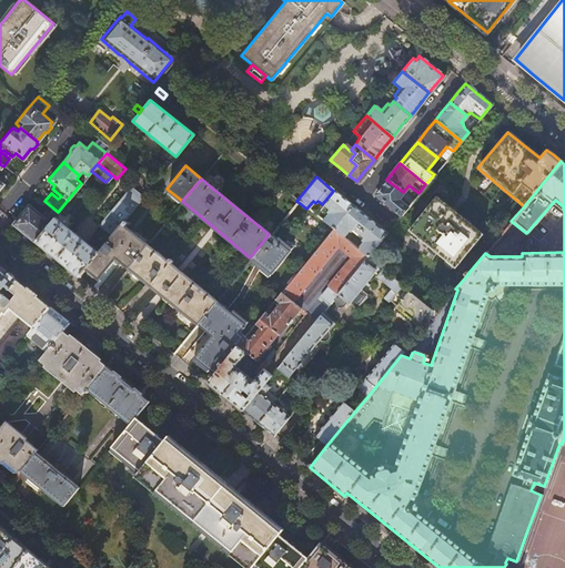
[(374,195),(400,216),(406,208),(402,203),(403,201),(399,198),(403,192),(386,180),(379,190),(374,195)]
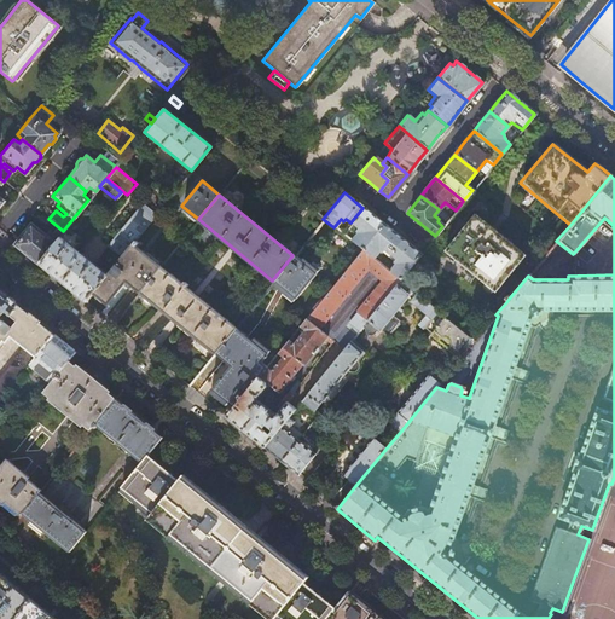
[(134,241),(155,214),(140,202),(105,246),(120,258),(134,241)]
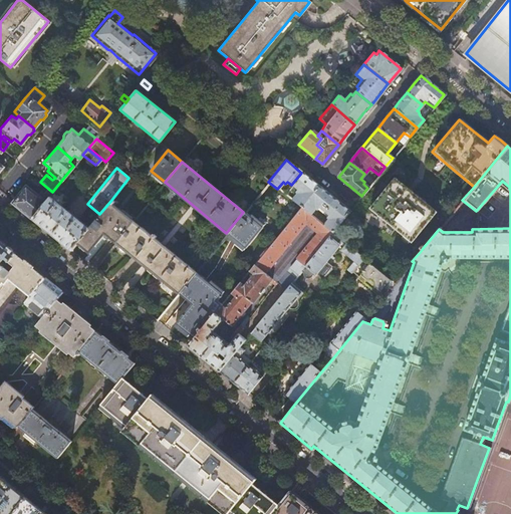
[(299,207),(317,186),(309,179),(301,173),(291,185),(296,189),(294,191),(296,193),(291,200),(299,207)]
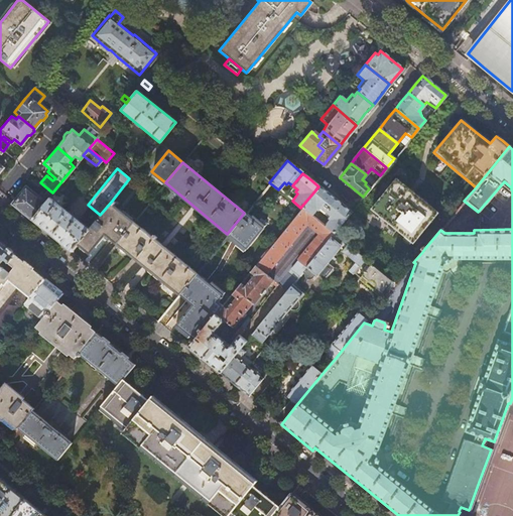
[(370,209),(411,243),(436,213),(410,191),(395,178),(370,209)]
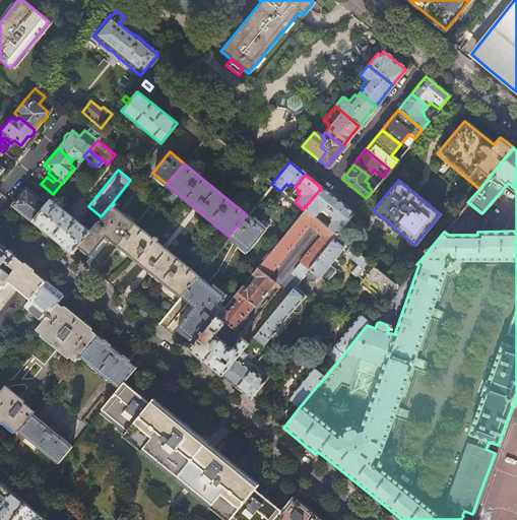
[(22,214),(30,221),(53,194),(41,184),(35,191),(40,194),(37,198),(24,188),(19,195),(11,205),(22,214)]
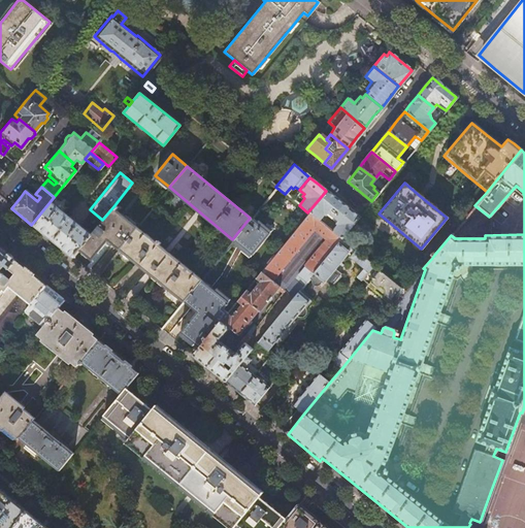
[(332,217),(342,203),(333,196),(326,191),(307,212),(317,221),(323,213),(325,215),(324,216),(327,219),(330,215),(332,217)]
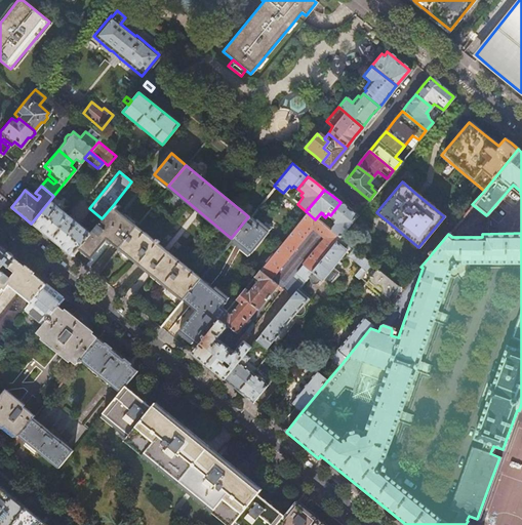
[(71,256),(77,248),(89,234),(51,202),(55,197),(53,196),(31,224),(50,239),(71,256)]
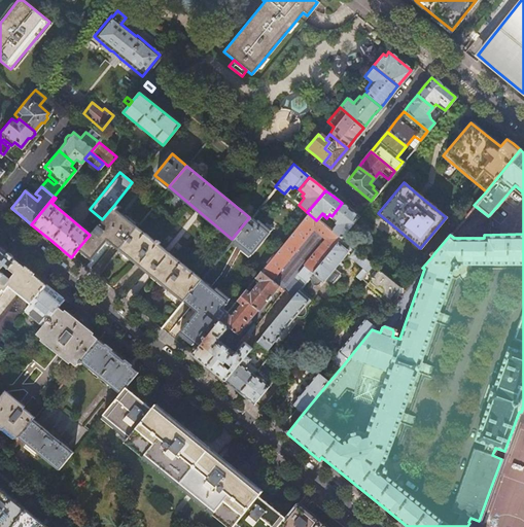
[(329,231),(339,239),(357,216),(349,209),(342,203),(332,216),(336,219),(334,222),(336,224),(329,231)]
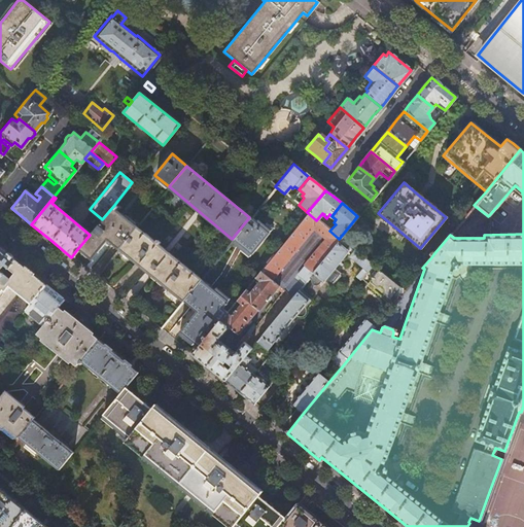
[(118,248),(136,226),(114,209),(116,206),(114,205),(102,219),(90,235),(77,249),(84,255),(90,258),(106,239),(114,245),(118,248)]
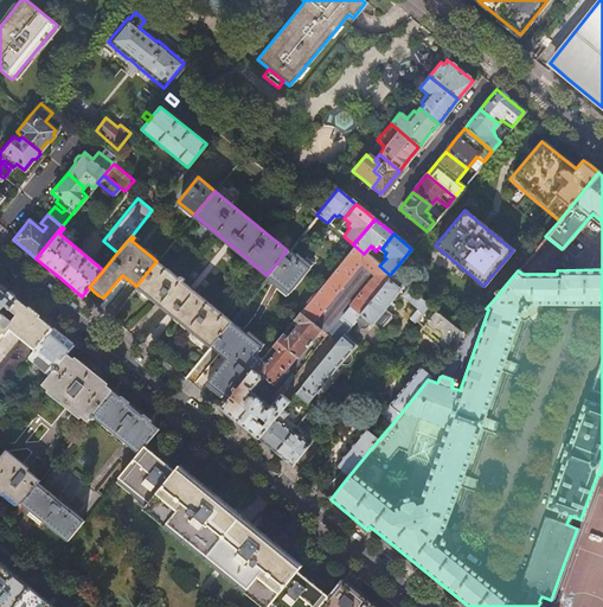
[(321,336),(326,331),(338,340),(342,333),(354,319),(390,275),(379,266),(372,260),(364,254),(353,244),(293,320),(297,324),(295,326),(294,327),(293,328),(292,330),(290,331),(290,332),(290,333),(287,337),(282,333),(271,345),(276,350),(270,356),(270,355),(267,359),(265,362),(264,363),(260,359),(226,400),(219,408),(235,421),(248,432),(256,439),(280,409),(287,401),(280,395),(286,387),(284,385),(283,388),(280,385),(268,401),(270,403),(267,406),(251,393),(251,389),(260,378),(263,378),(271,385),(295,357),(296,358),(316,332),(321,336)]
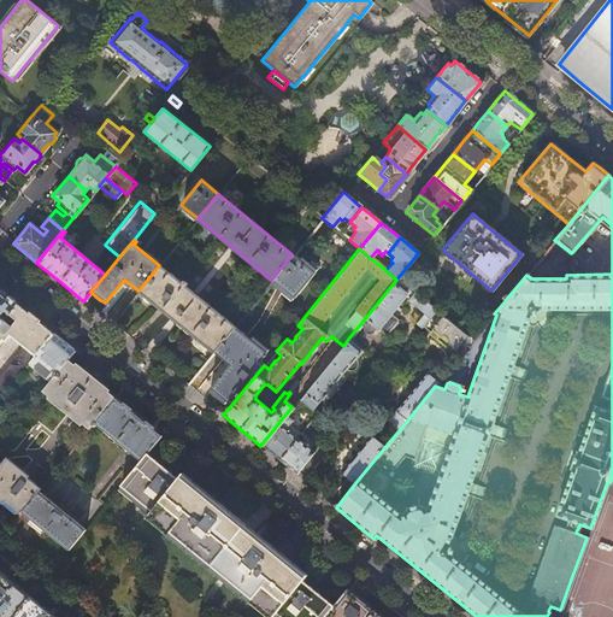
[(298,259),(292,254),(271,280),(292,297),(311,271),(296,259),(298,259)]
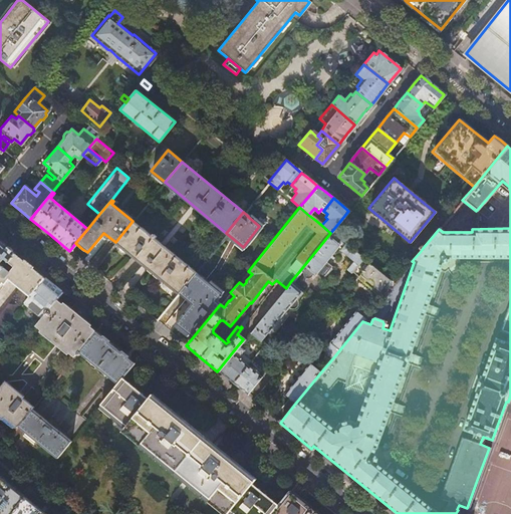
[(178,293),(195,272),(133,221),(115,242),(130,254),(136,259),(143,265),(146,267),(165,282),(178,293)]
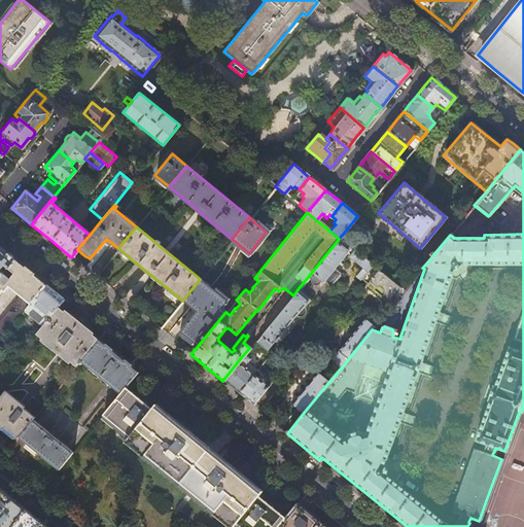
[(339,239),(308,277),(309,278),(309,279),(309,280),(309,281),(309,282),(309,283),(310,283),(315,285),(316,284),(320,279),(328,286),(341,271),(335,266),(346,251),(349,253),(347,256),(361,269),(356,274),(361,277),(372,265),(339,239)]
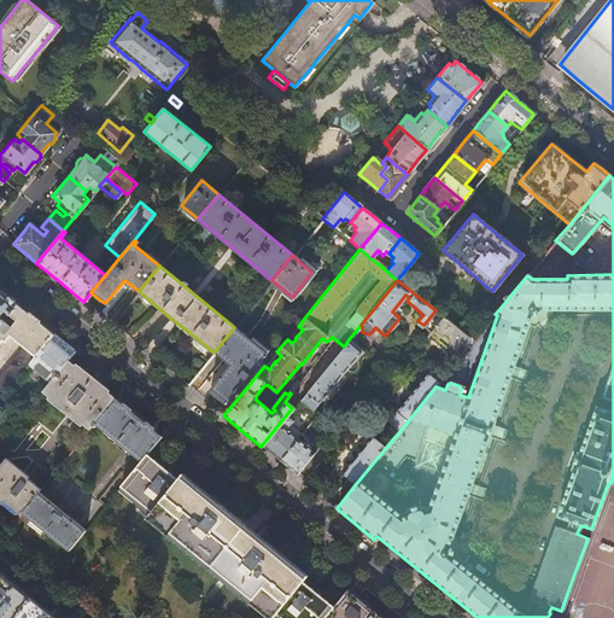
[(0,324),(16,305),(3,293),(0,291),(0,324)]
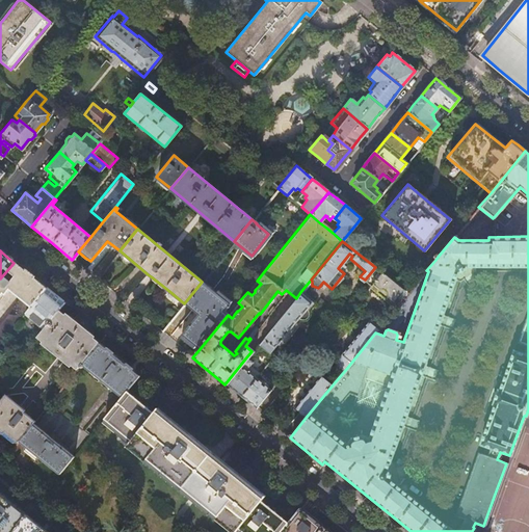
[(0,342),(24,314),(45,288),(27,273),(14,263),(0,278),(0,342)]
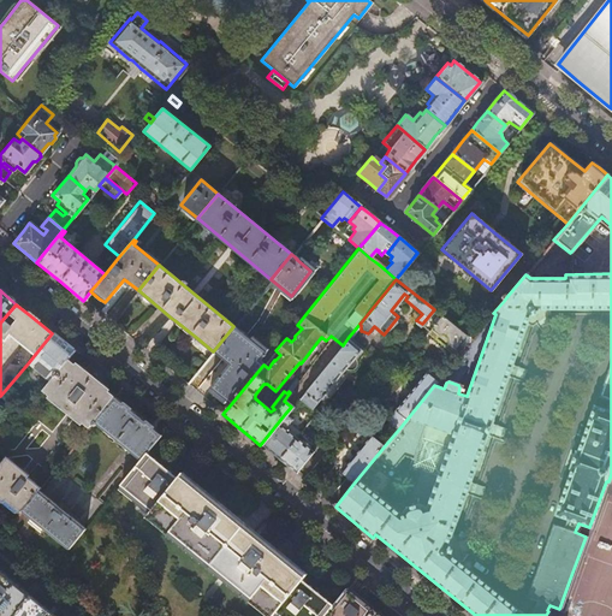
[(422,324),(422,325),(429,331),(428,332),(449,349),(449,350),(452,353),(455,351),(459,355),(471,341),(434,309),(422,324)]
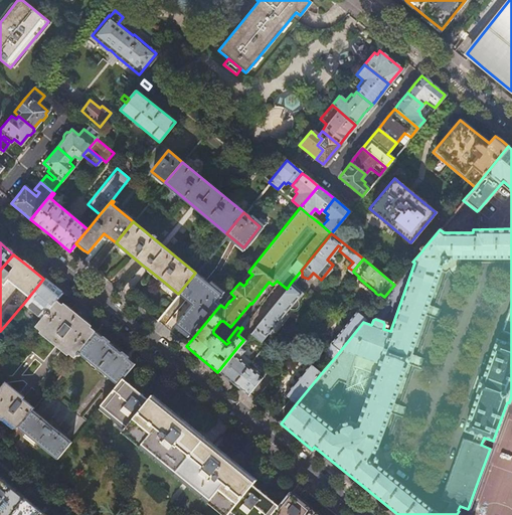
[(221,294),(195,273),(178,294),(181,297),(187,302),(190,304),(174,324),(181,331),(192,339),(220,305),(215,301),(218,297),(219,298),(220,297),(219,296),(221,294)]
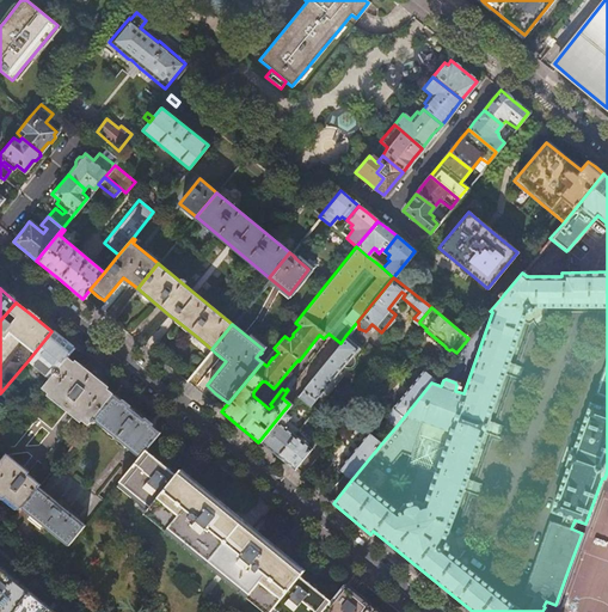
[(60,338),(51,331),(28,361),(48,378),(66,357),(73,348),(60,338)]
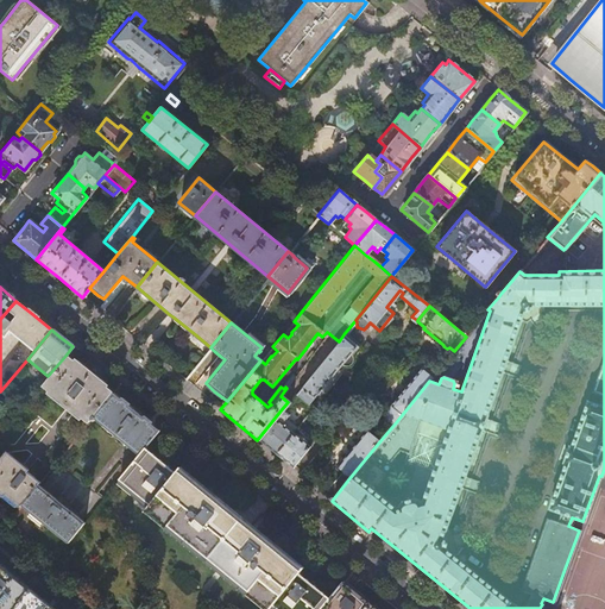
[(294,395),(307,405),(340,364),(342,364),(344,364),(345,364),(346,364),(347,363),(348,362),(350,360),(350,359),(350,358),(350,357),(350,356),(350,355),(357,346),(351,341),(344,334),(339,341),(294,395)]
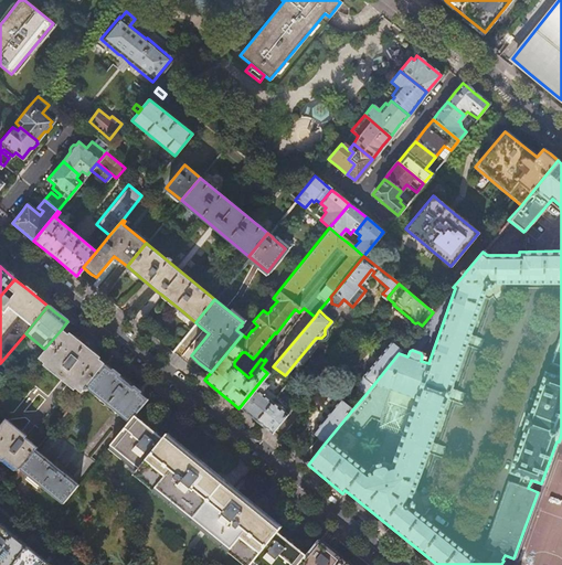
[(82,392),(85,387),(104,364),(82,347),(61,330),(44,349),(38,356),(82,392)]
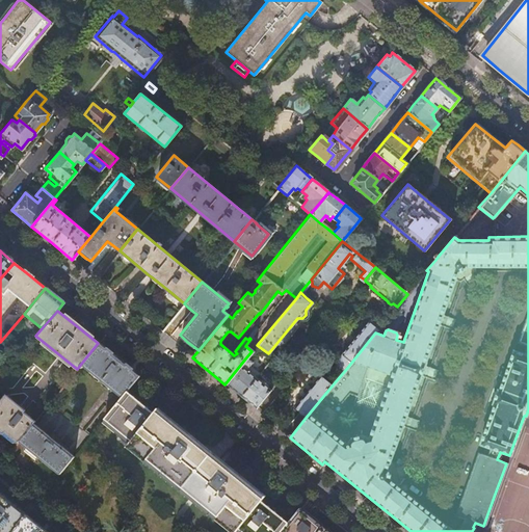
[(336,361),(346,369),(375,333),(380,326),(378,325),(377,327),(369,321),(336,361)]
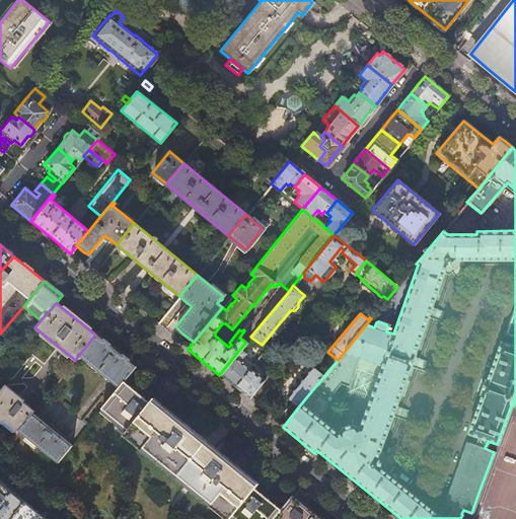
[(78,356),(118,388),(122,382),(135,367),(114,350),(95,335),(78,356)]
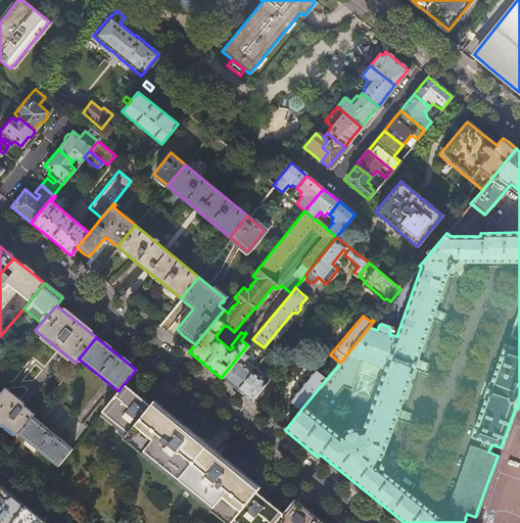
[(227,383),(236,390),(250,372),(254,368),(246,362),(243,366),(241,364),(246,357),(241,352),(221,378),(227,383)]
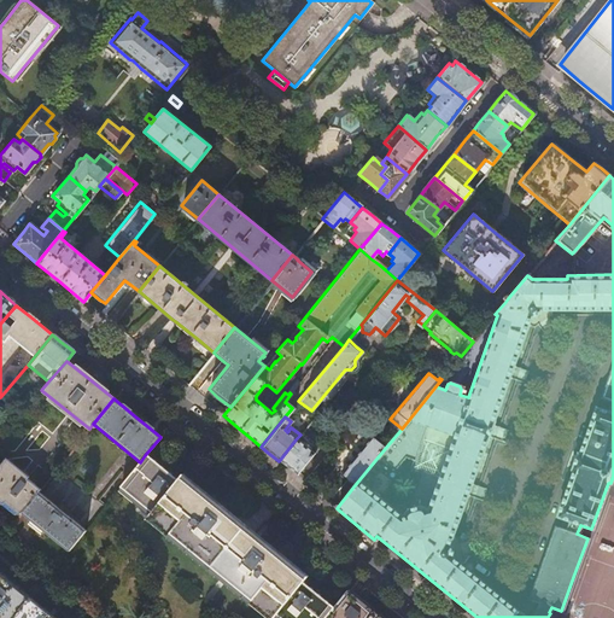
[(285,466),(296,474),(317,448),(300,433),(300,435),(296,439),(279,461),(285,466)]
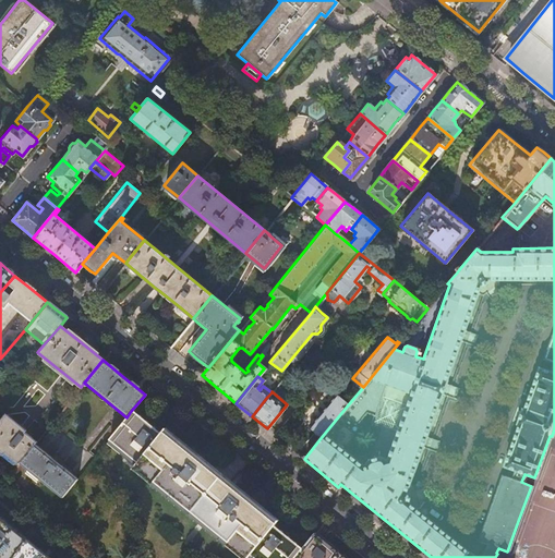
[(308,428),(320,439),(350,402),(337,391),(321,412),(308,428)]
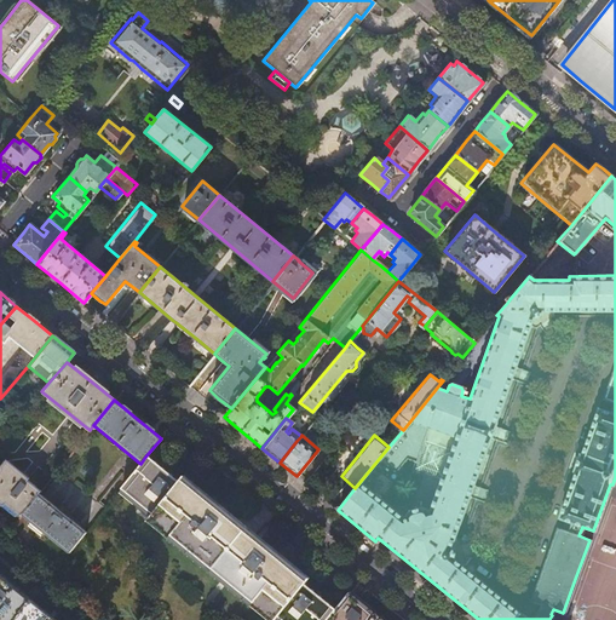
[(120,489),(281,619),(324,619),(334,609),(310,590),(253,544),(224,520),(174,481),(145,457),(140,464),(120,489)]
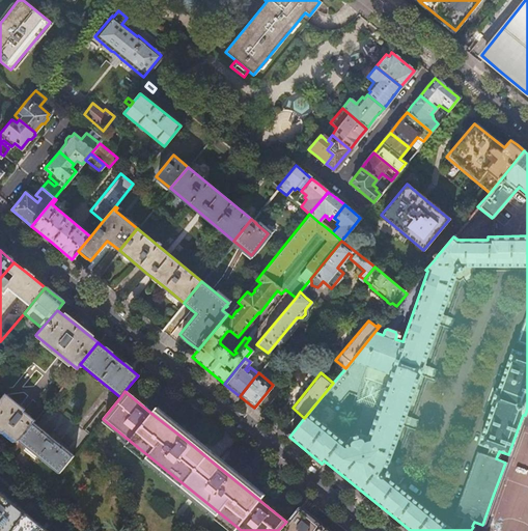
[(0,428),(17,442),(19,440),(32,423),(33,421),(3,395),(0,398),(0,428)]
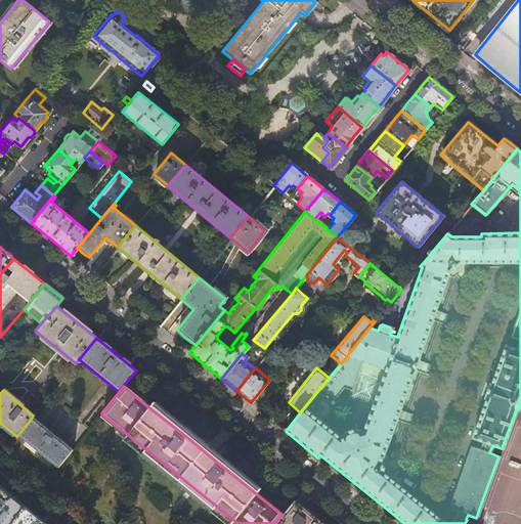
[(18,434),(58,466),(72,449),(32,418),(18,434)]
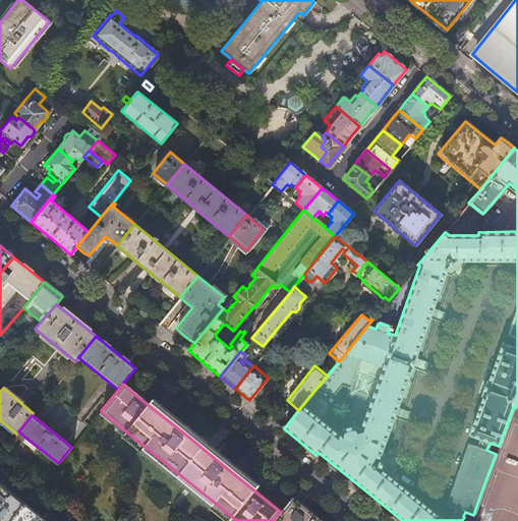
[(0,520),(10,520),(24,504),(0,483),(0,520)]
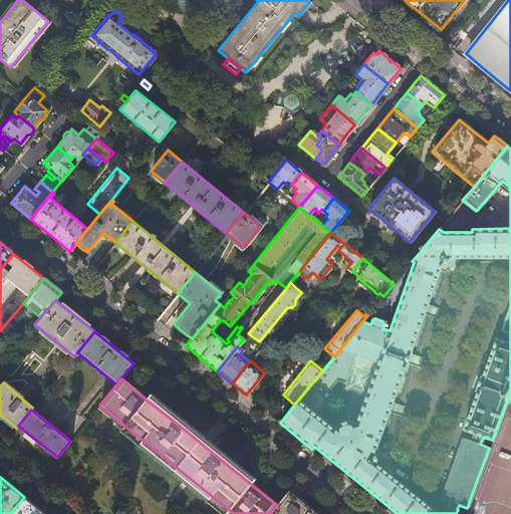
[(277,505),(269,513),(316,513),(295,496),(288,491),(277,505)]
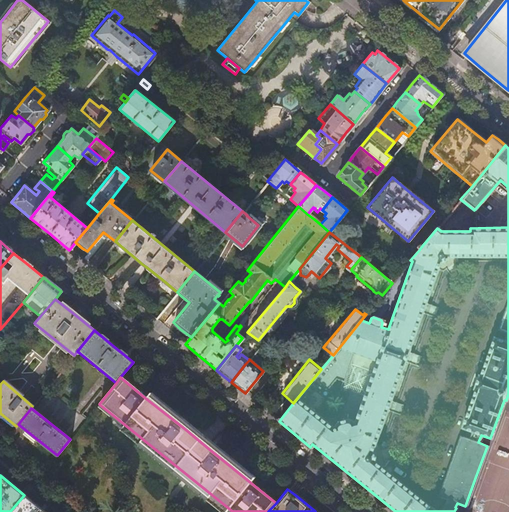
[(45,511),(24,495),(10,511),(45,511)]
